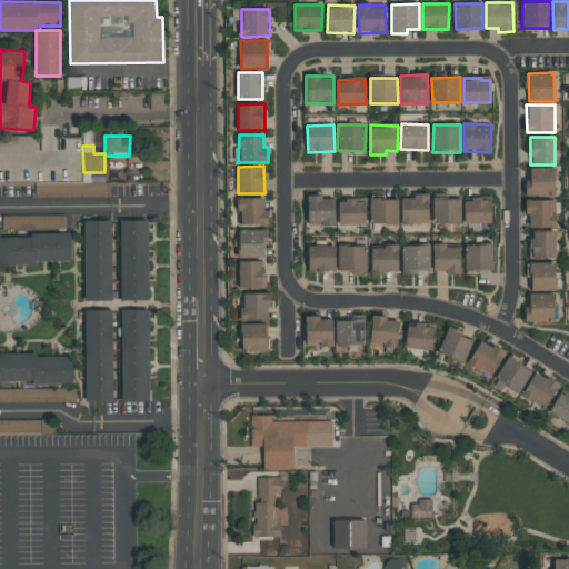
[(526,196),(555,196),(555,167),(529,167),(530,179),(526,180),(526,196)]
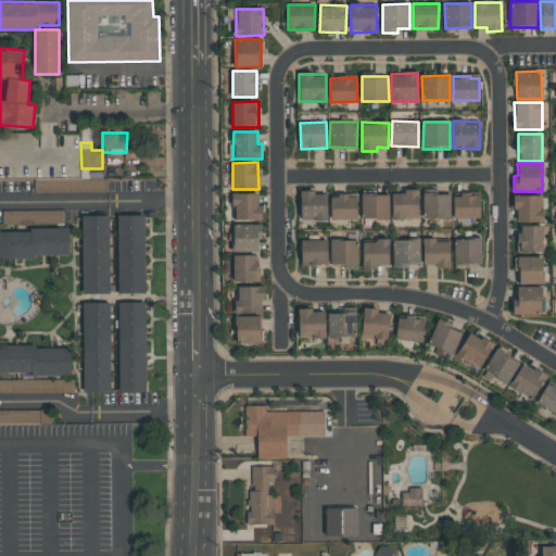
[(36,179),(36,193),(108,191),(108,177),(36,179)]
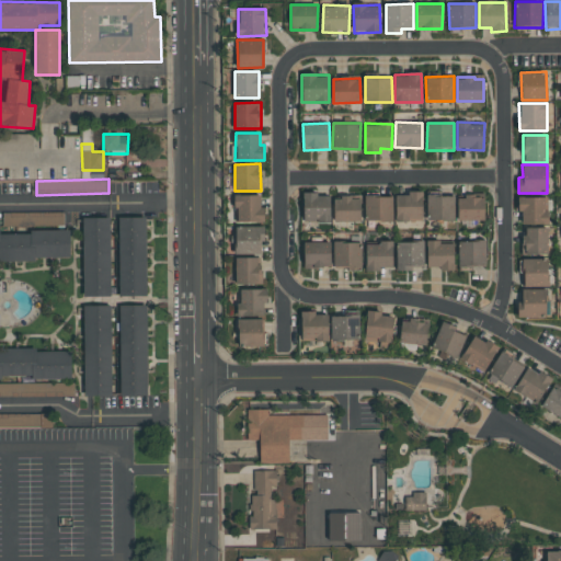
[(422,193),(396,193),(397,220),(423,220),(422,193)]
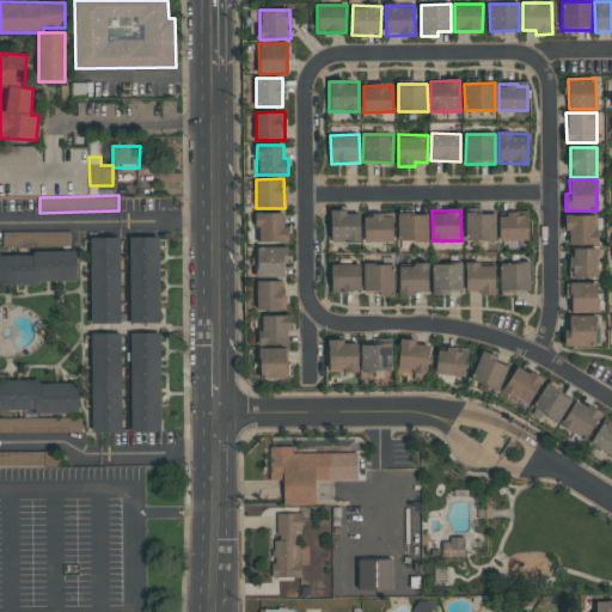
[(360,212),(331,212),(331,243),(361,242),(360,212)]
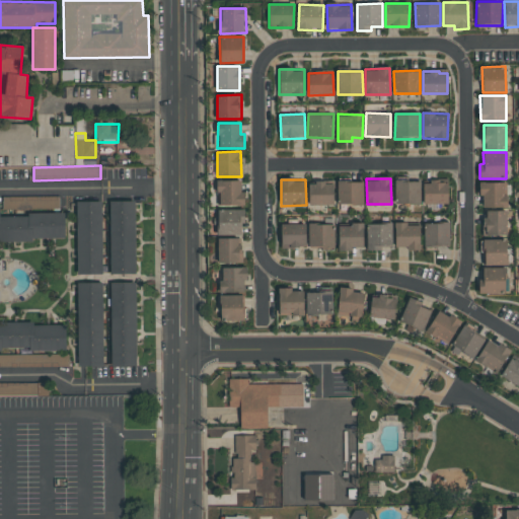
[(245,206),(245,192),(241,192),(241,180),(218,180),(218,206),(245,206)]
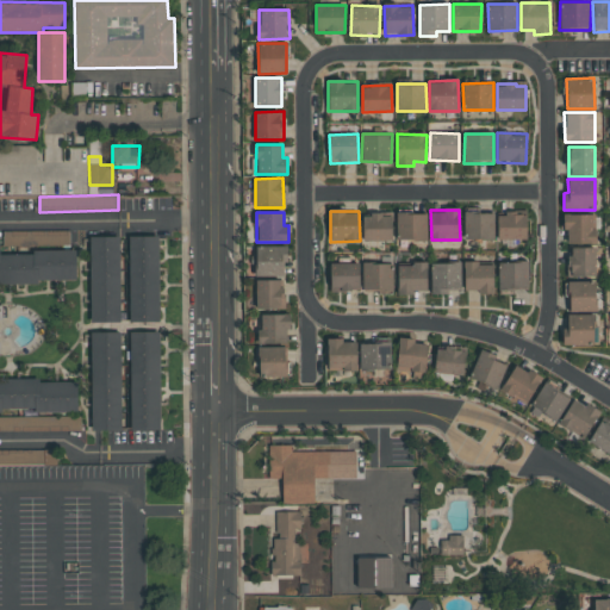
[(493,212),(465,213),(465,240),(495,238),(493,212)]
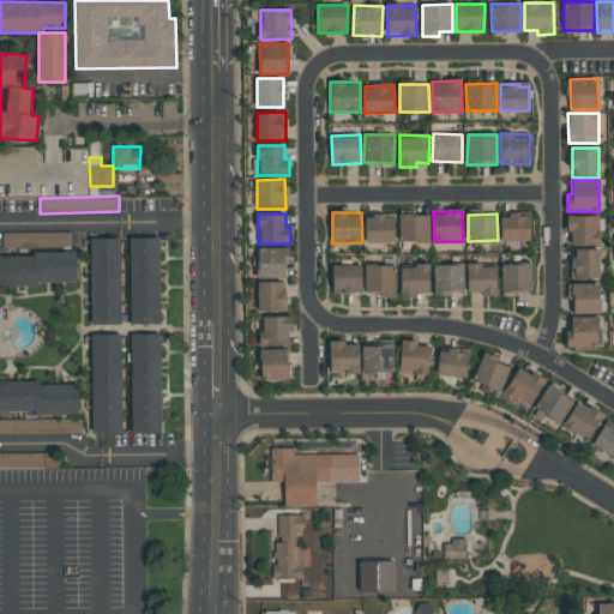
[(429,215),(399,215),(399,241),(429,241),(429,215)]
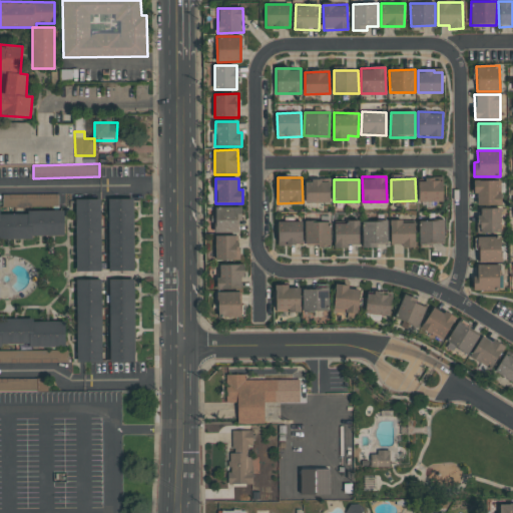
[(443,201),(443,180),(419,179),(419,201),(443,201)]
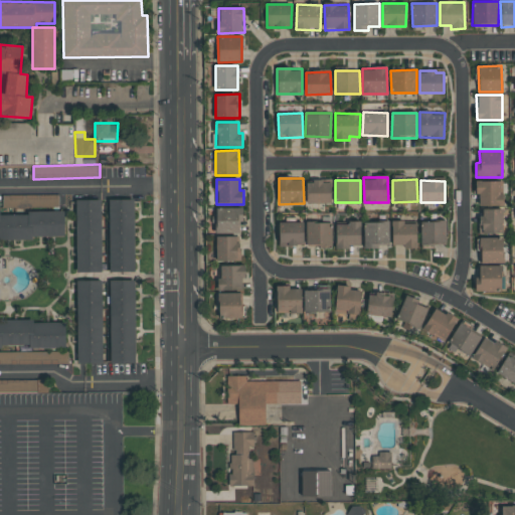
[(331,203),(331,181),(307,182),(307,204),(331,203)]
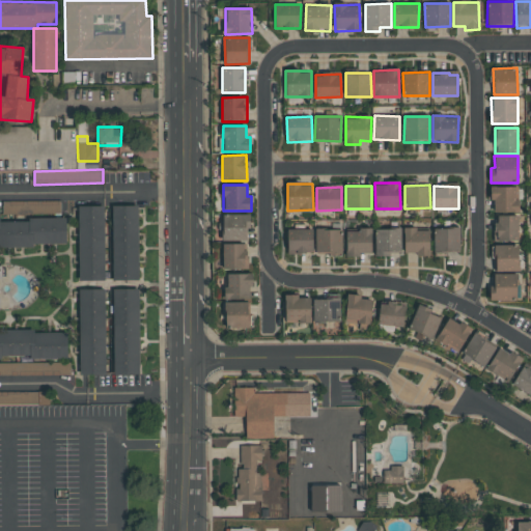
[(518,213),(519,187),(493,187),(492,212),(518,213)]
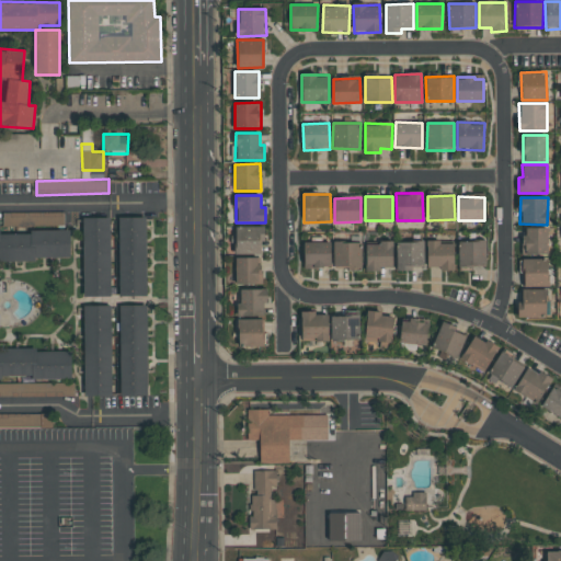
[(3,225),(65,225),(65,212),(2,213),(3,225)]
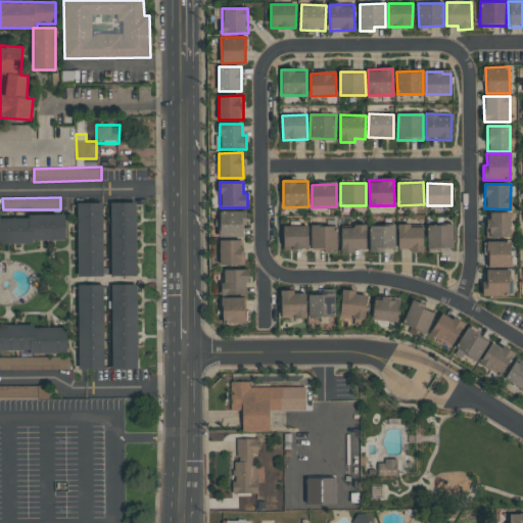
[(80,368),(139,368),(135,202),(78,203),(80,368)]
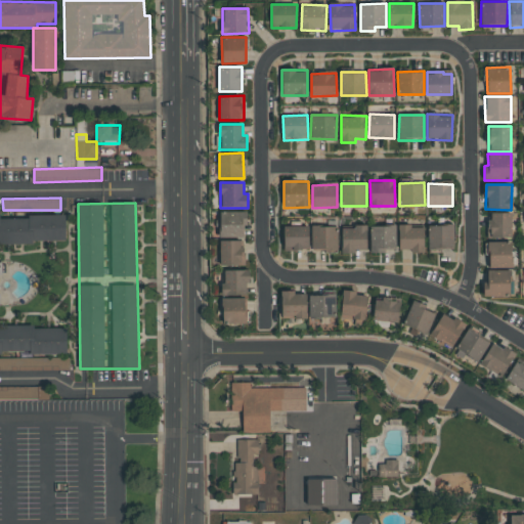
[(246,211),(220,212),(220,237),(246,236),(246,211)]
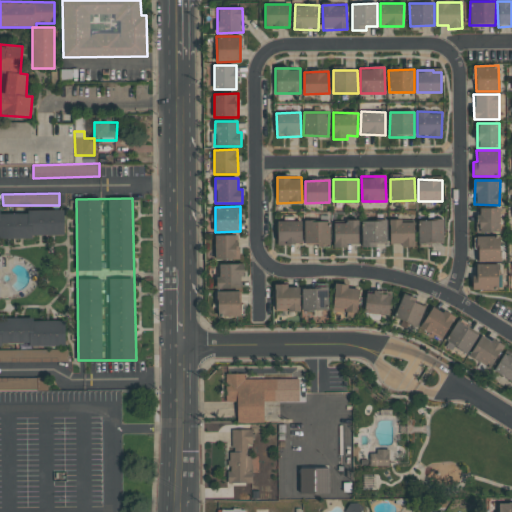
[(500,232),(500,207),(477,208),(477,233),(500,232)]
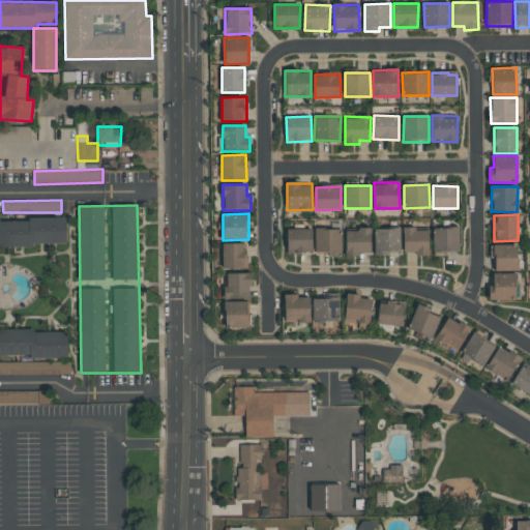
[(0,244),(66,241),(66,217),(28,216),(29,221),(0,221),(0,244)]
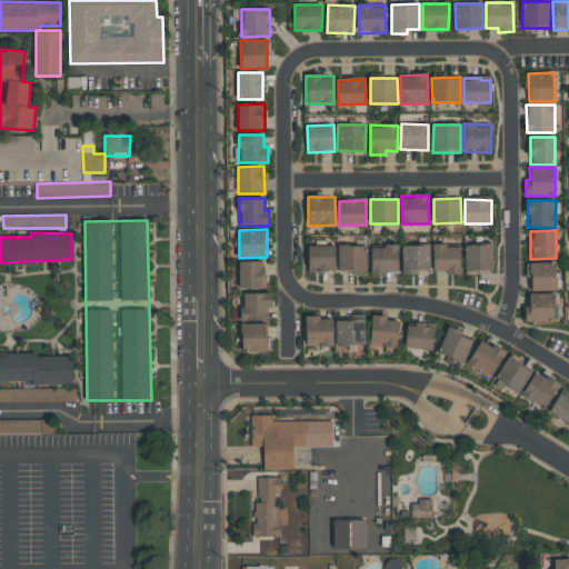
[(493,245),(466,243),(465,271),(492,271),(493,245)]
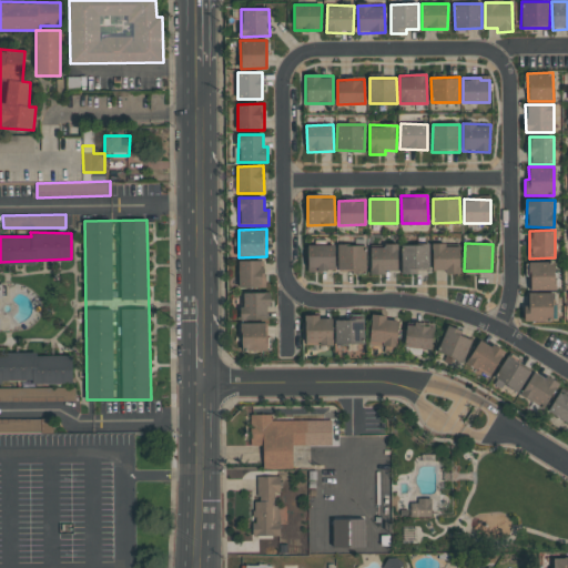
[(365,244),(337,245),(338,271),(366,270),(365,244)]
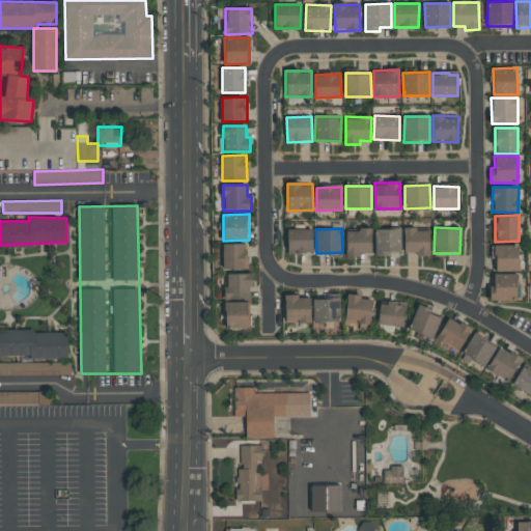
[(375,256),(390,256),(390,252),(401,252),(401,228),(375,228),(375,256)]
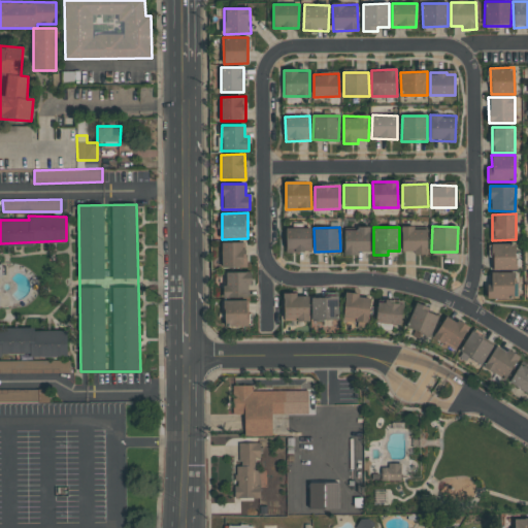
[(287,252),(311,252),(311,228),(286,228),(287,252)]
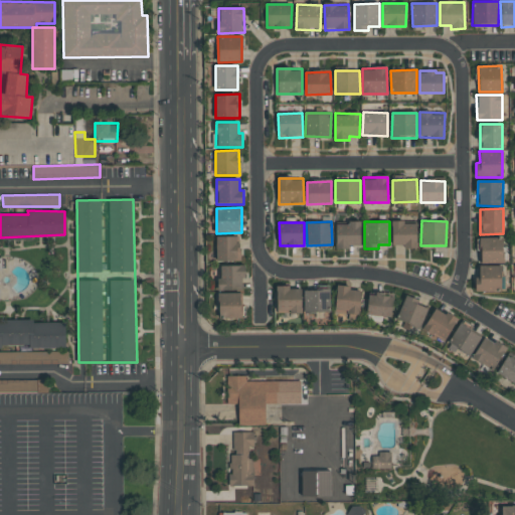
[(336,222),(336,247),(361,247),(361,222),(336,222)]
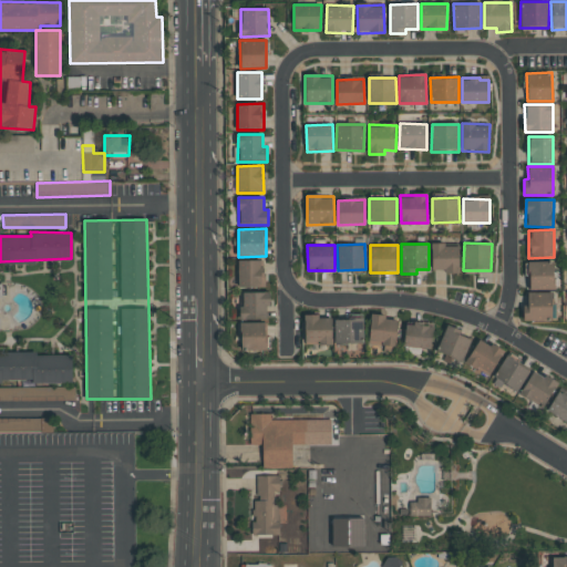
[(459,245),(432,245),(432,271),(459,271),(459,245)]
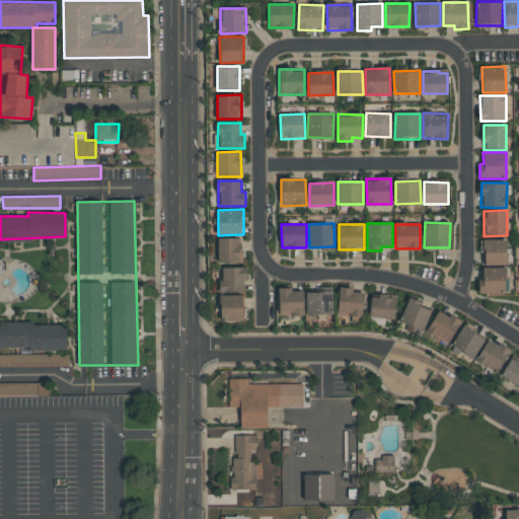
[(241,238),(218,238),(219,263),(241,263),(241,238)]
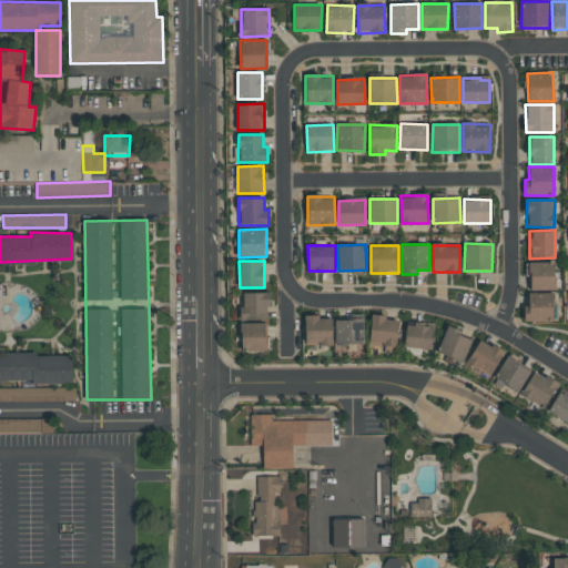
[(555,290),(555,262),(528,262),(529,291),(555,290)]
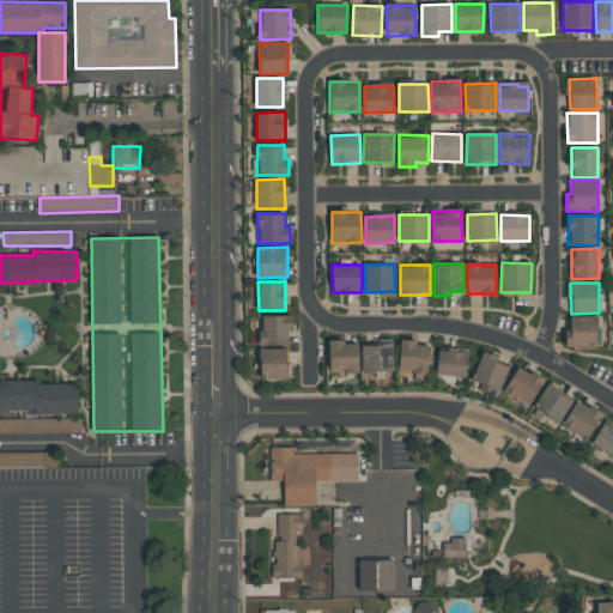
[(260,316),(261,346),(291,345),(290,315),(260,316)]
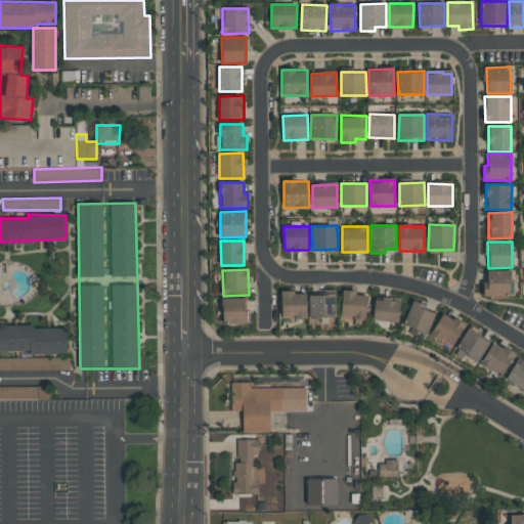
[(484,296),(511,296),(510,269),(487,270),(487,281),(483,281),(484,296)]
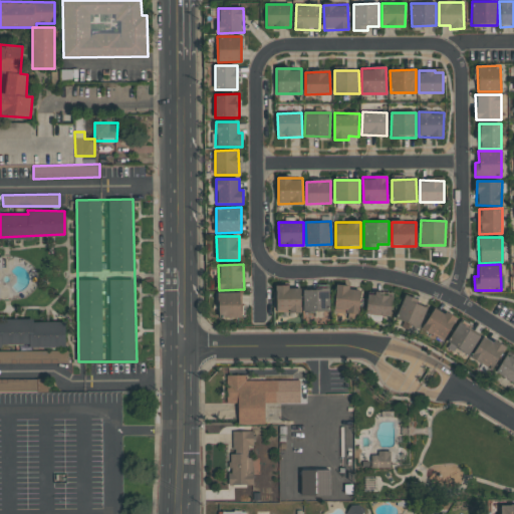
[(276,312),(301,312),(301,287),(276,286),(276,312)]
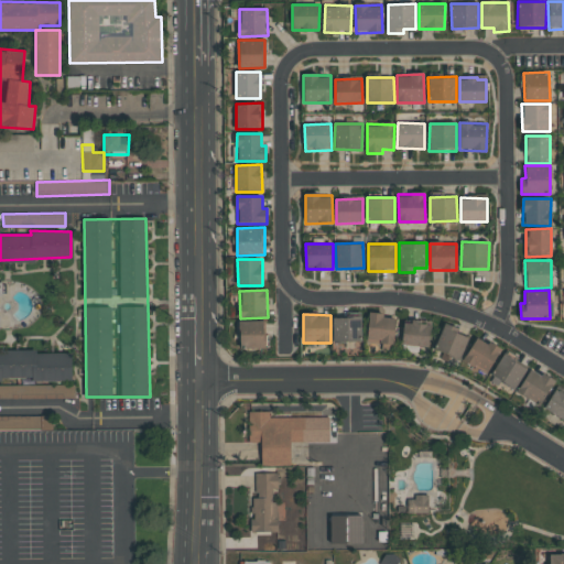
[(396,315),(368,314),(367,342),(394,343),(396,315)]
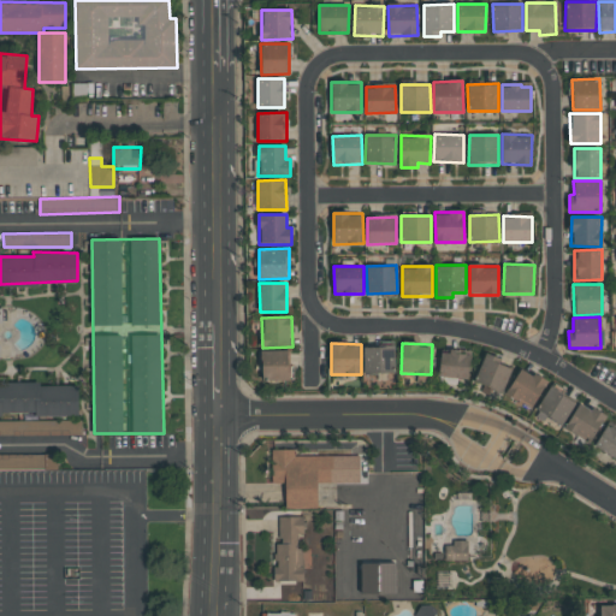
[(365,373),(395,372),(394,345),(363,347),(365,373)]
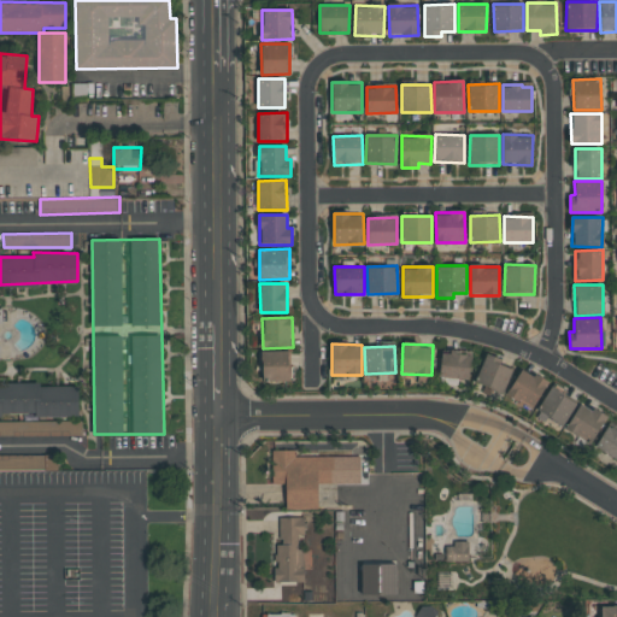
[(289,350),(262,351),(263,382),(291,382),(289,350)]
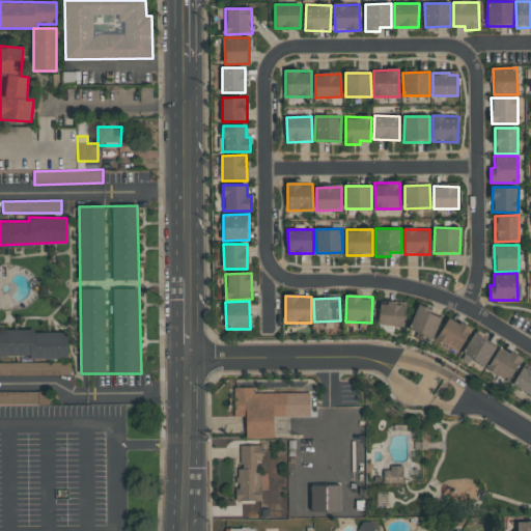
[(380,302),(379,325),(403,326),(404,303),(380,302)]
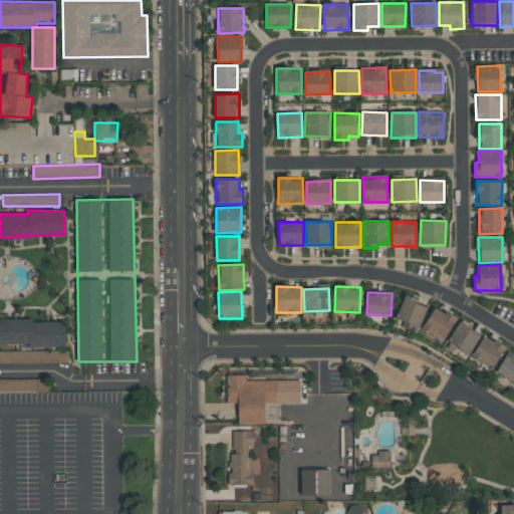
[(428,305),(405,295),(396,318),(419,328),(428,305)]
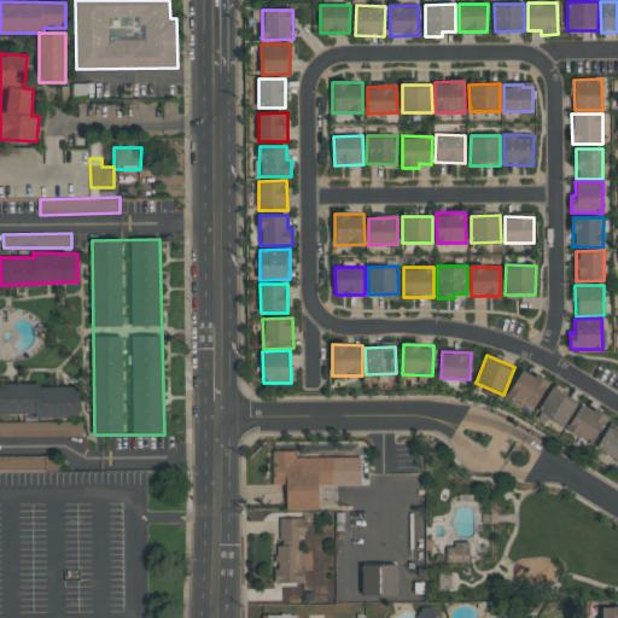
[(532,409),(548,383),(523,368),(507,395),(532,409)]
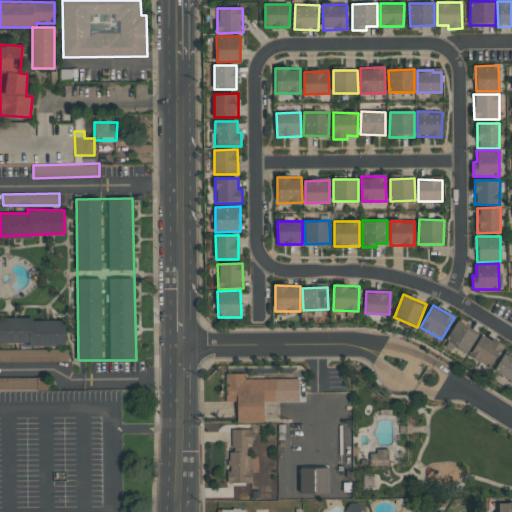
[(446,341),(468,353),(479,333),(457,321),(446,341)]
